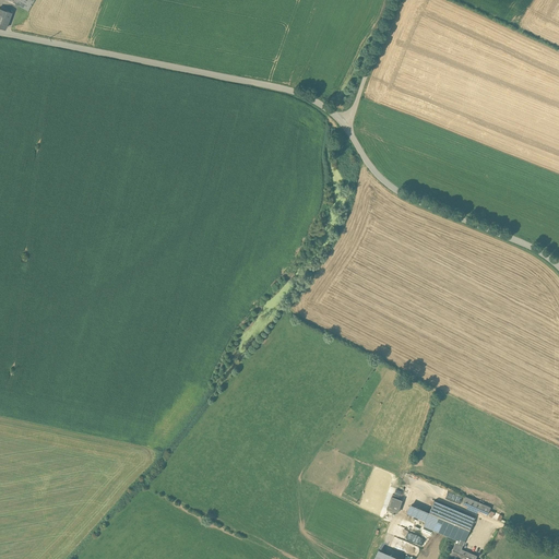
[(34,0),(13,0),(12,2),(27,11),(34,0)]
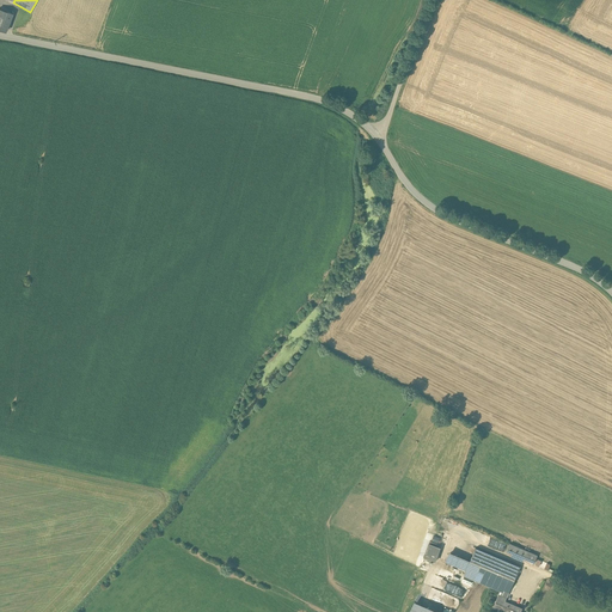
[(12,13),(0,7),(0,29),(5,31),(12,13)]
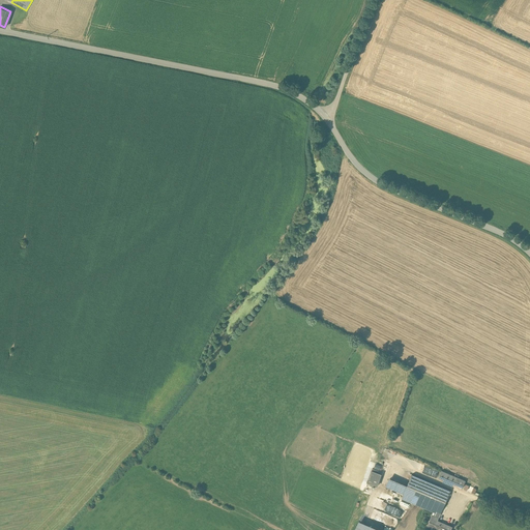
[(373,471),(379,472),(381,465),(375,464),(373,471)]
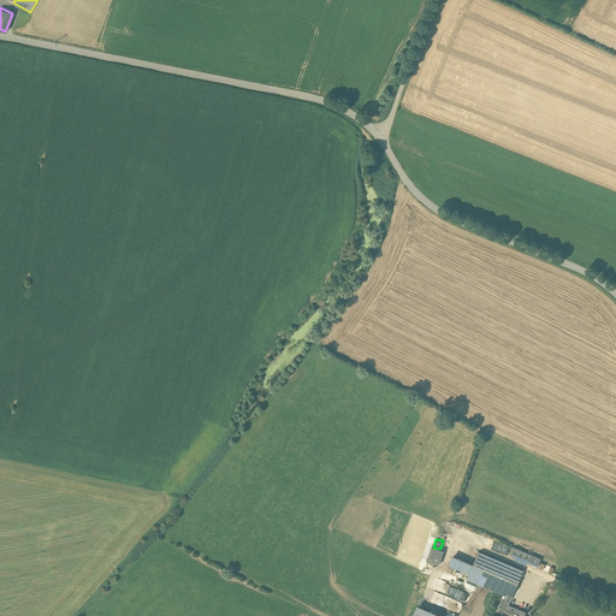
[(442,551),(432,548),(427,561),(437,564),(442,551)]
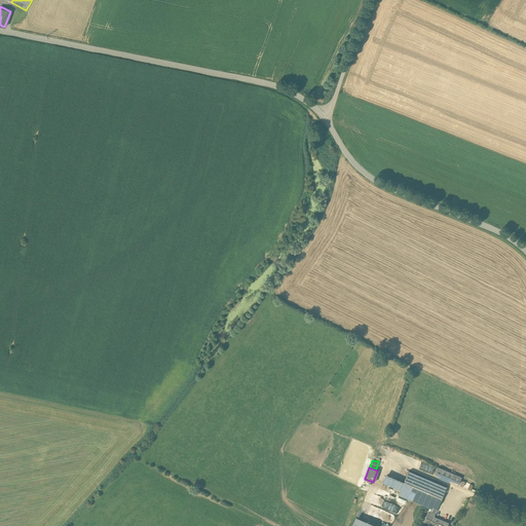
[(462,478),(439,467),(436,474),(441,476),(440,479),(449,483),(450,480),(459,484),(462,478)]
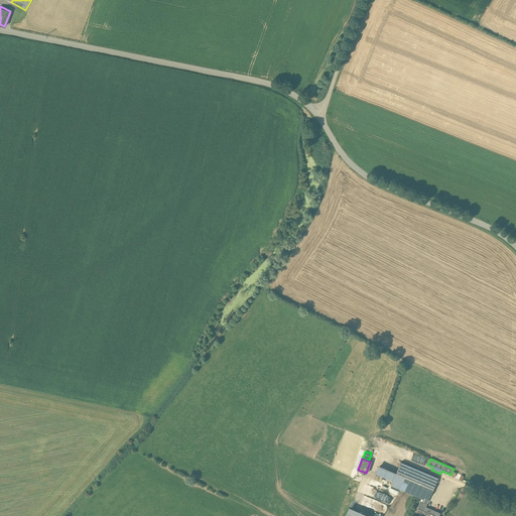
[(438,478),(401,462),(396,475),(394,478),(393,481),(391,486),(422,499),(421,501),(427,504),(438,478)]
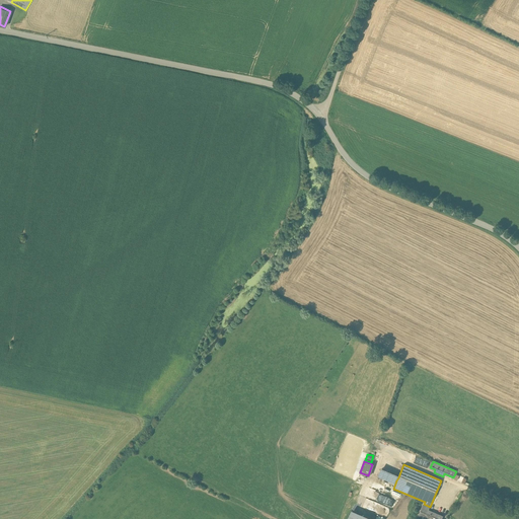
[(398,477),(380,470),(378,475),(395,484),(396,480),(398,477)]
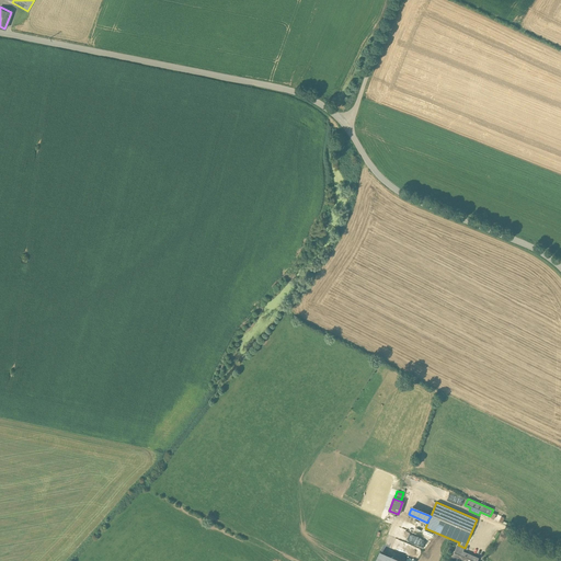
[(413,541),(413,542),(423,549),(427,541),(423,538),(422,540),(419,538),(416,542),(413,541)]
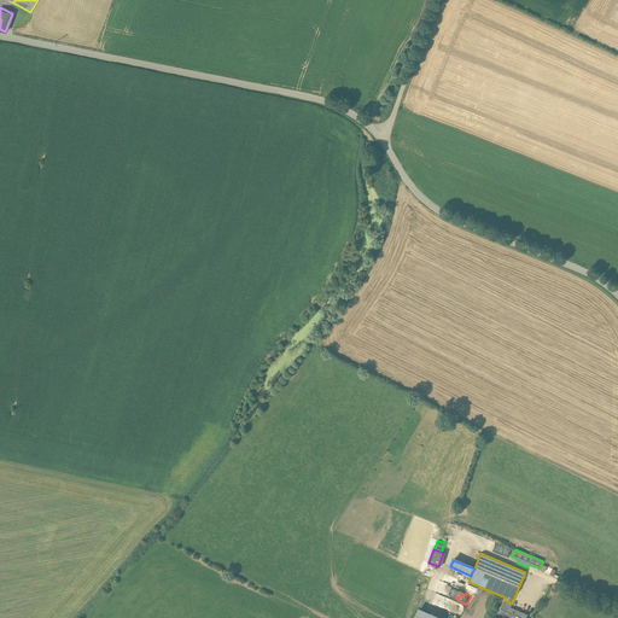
[(436,602),(459,613),(461,607),(438,598),(436,602)]
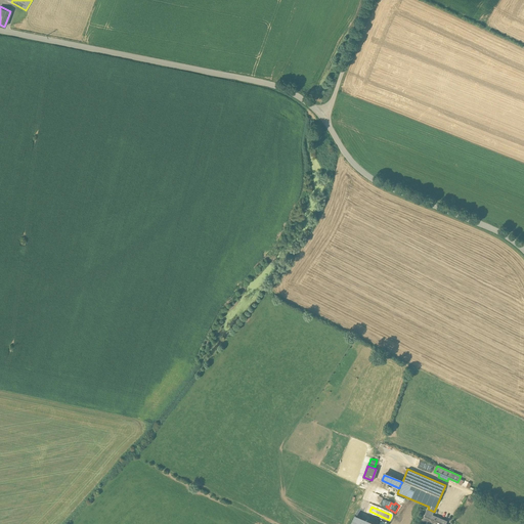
[(445,523),(447,521),(433,515),(434,512),(428,509),(421,523),(423,523),(428,523),(429,523),(431,523),(445,523)]
